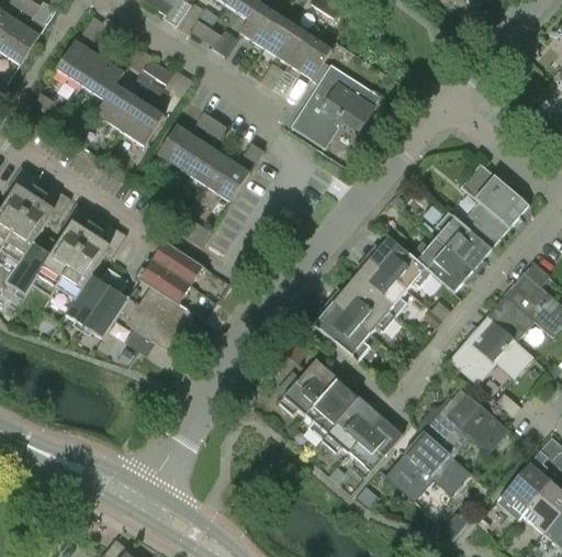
[(26,0),(21,8),(32,15),(40,3),(34,0),(26,0)]
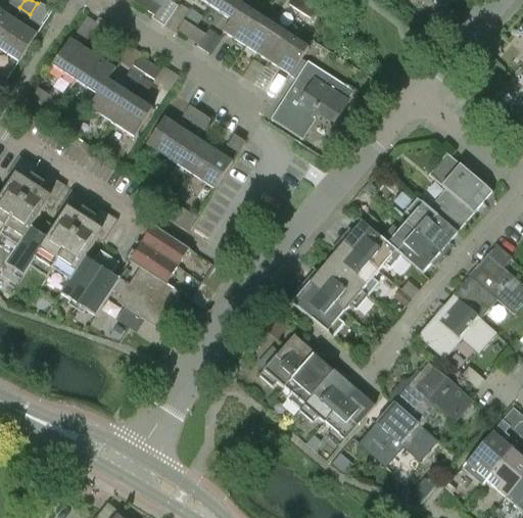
[(160,2),(157,0),(146,0),(143,5),(154,12),(160,2)]
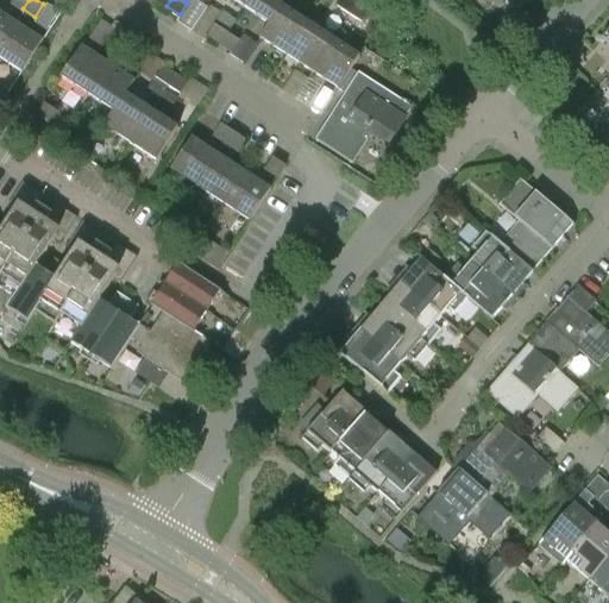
[(244,0),(242,4),(268,20),(280,1),(281,1),(282,0),(244,0)]
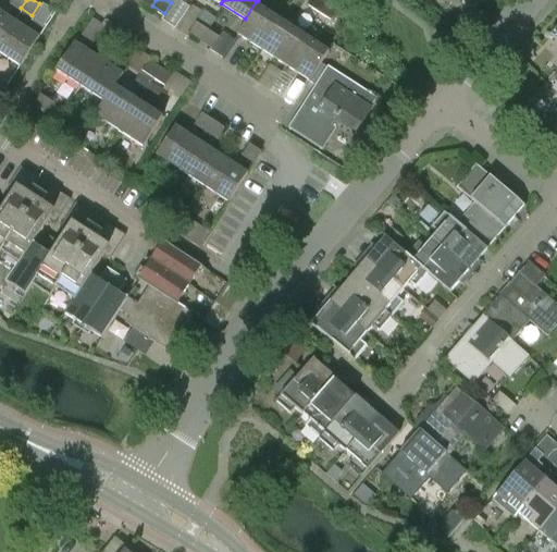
[(319,9),(324,0),(308,0),(307,1),(319,9)]
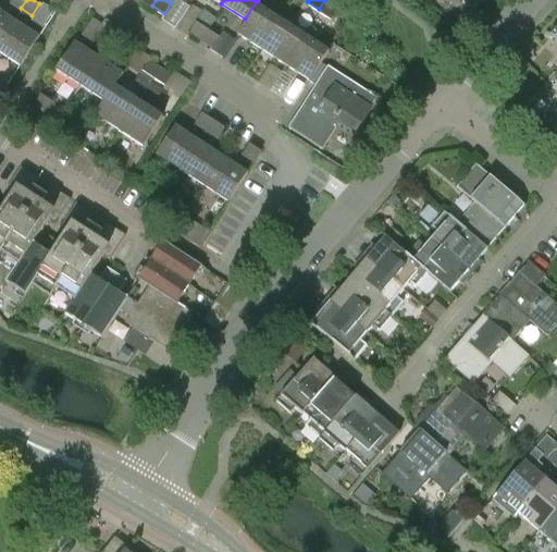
[(337,5),(329,0),(324,0),(319,9),(331,16),(337,5)]
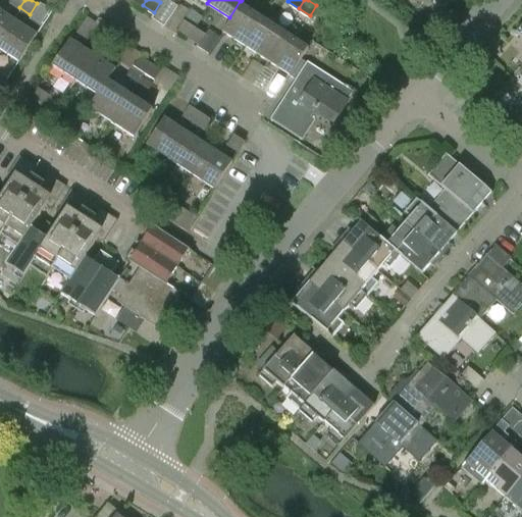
[(262,15),(241,1),(240,1),(229,17),(221,30),(245,44),(262,15)]
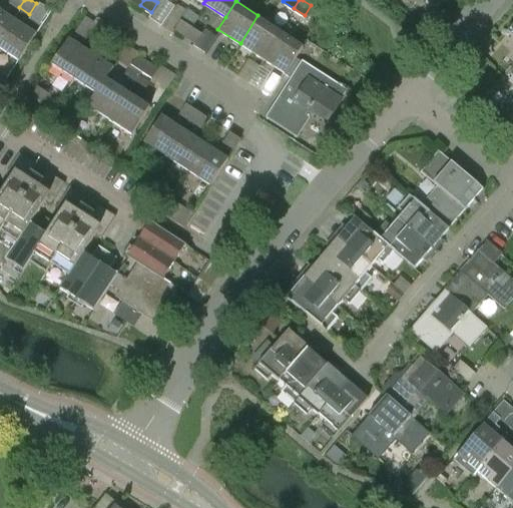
[(183,34),(197,13),(187,6),(173,27),(183,34)]
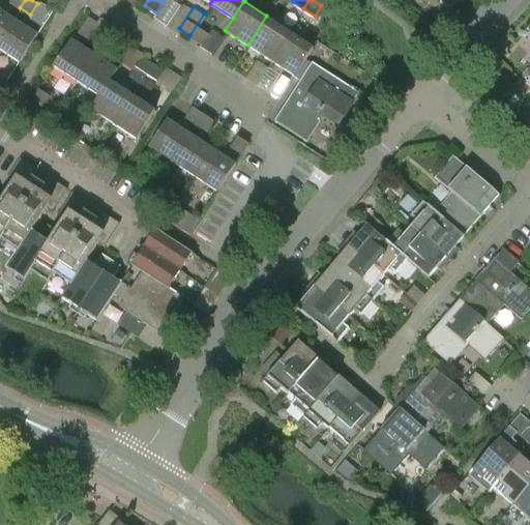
[(0,38),(15,17),(0,7),(0,38)]
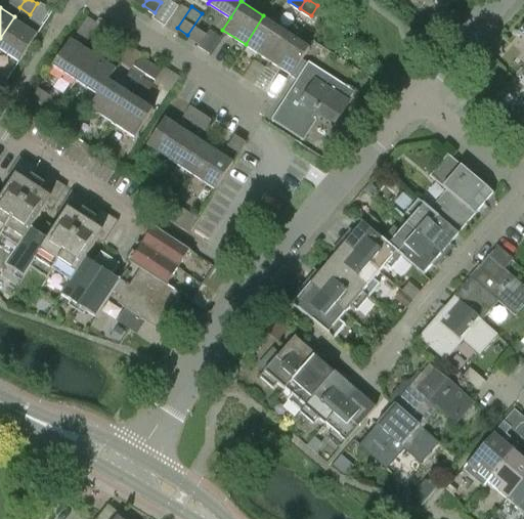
[(202,13),(187,35),(199,42),(206,32),(195,25),(202,13)]
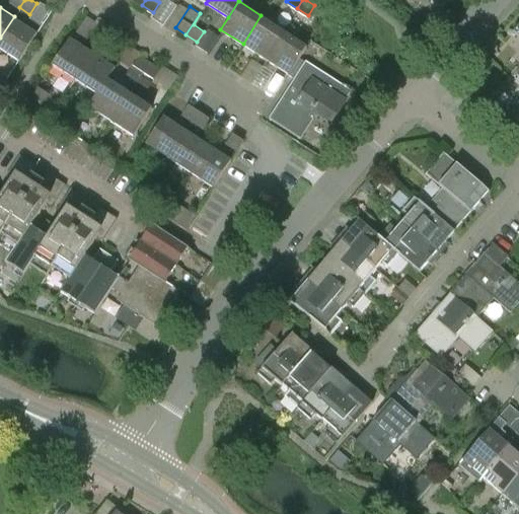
[(261,15),(243,44),(265,58),(283,30),(261,15)]
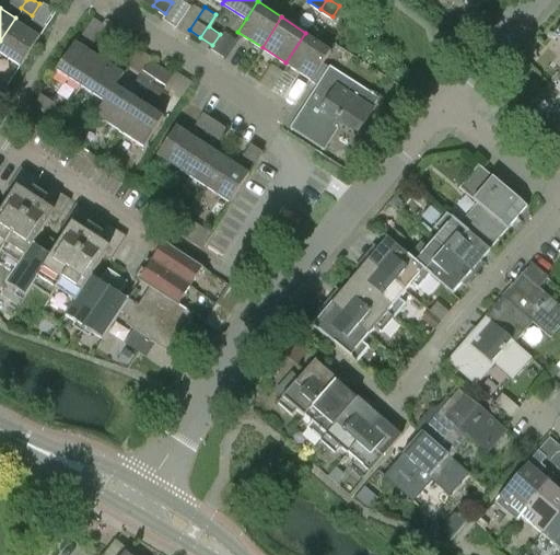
[(15,18),(0,41),(0,49),(20,64),(38,34),(15,18)]
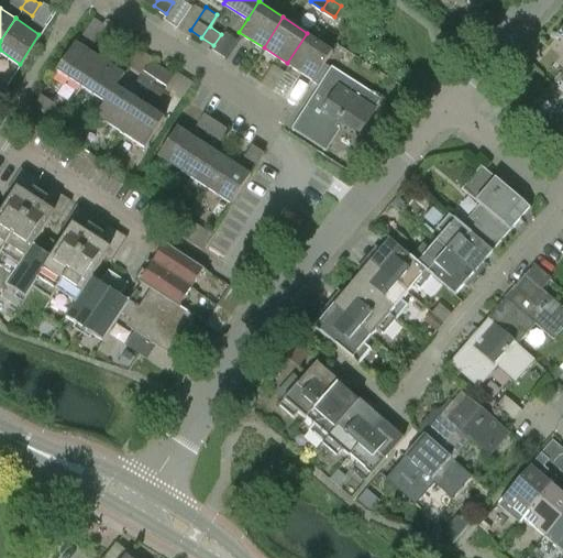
[(331,48),(307,33),(287,63),(312,78),(331,48)]
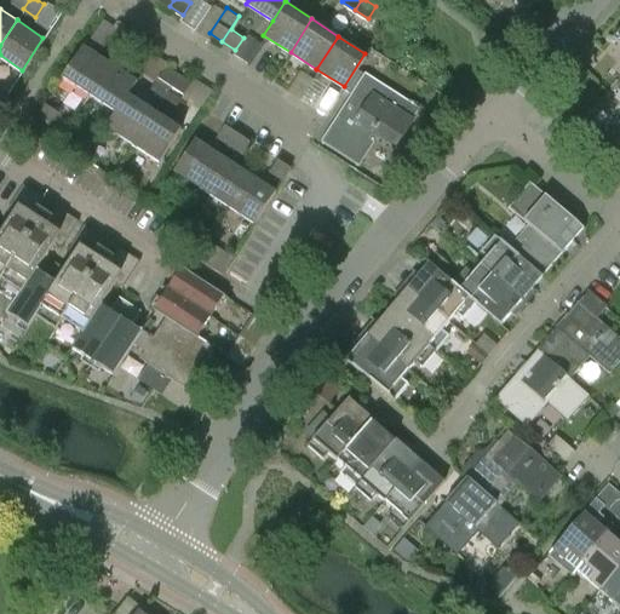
[(89,92),(110,61),(84,42),(62,75),(89,92)]
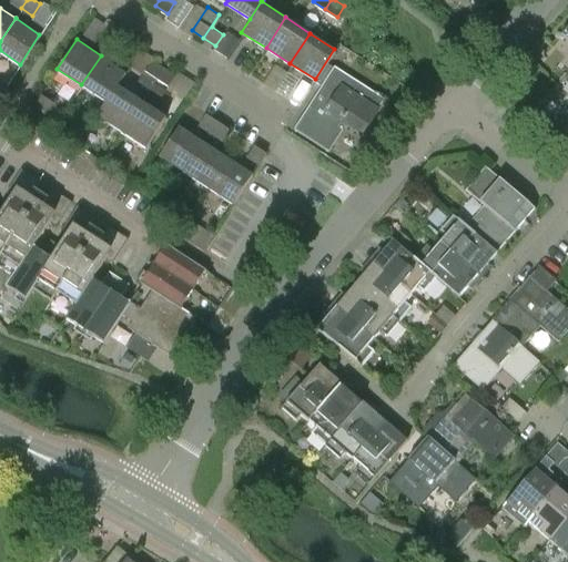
[(125,71),(101,55),(81,84),(104,100),(107,101),(118,84),(125,71)]
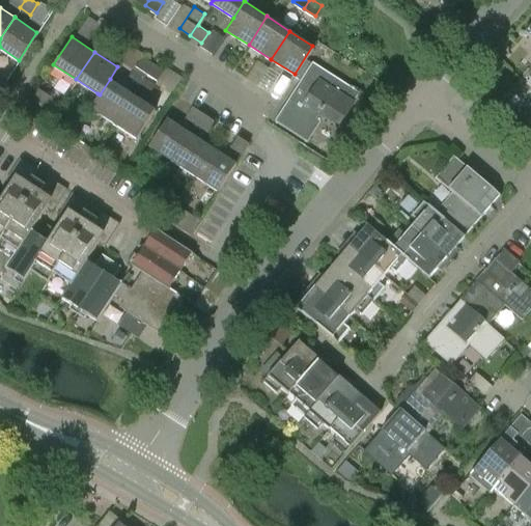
[(139,82),(145,72),(152,60),(142,53),(128,75),(139,82)]
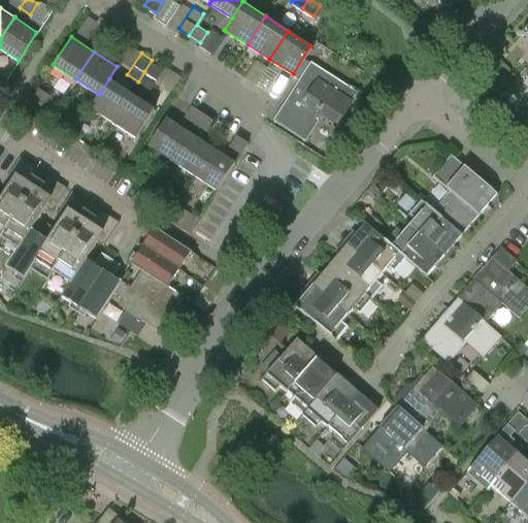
[(258,56),(246,72),(269,87),(281,70),(258,56)]
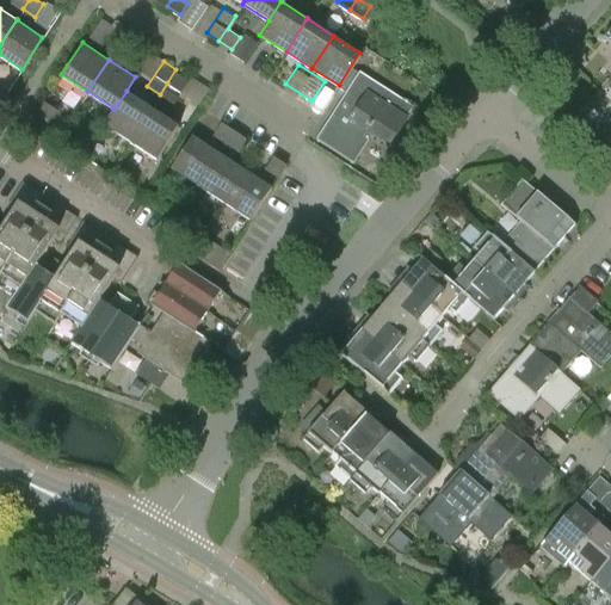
[(341,110),(323,137),(316,134),(315,136),(353,160),(374,129),(390,139),(413,103),(359,68),(335,105),(341,110)]
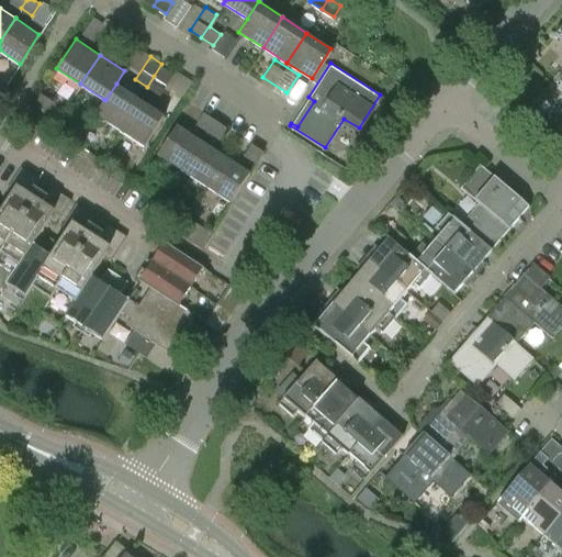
[(161,64),(154,76),(165,84),(173,71),(161,64)]
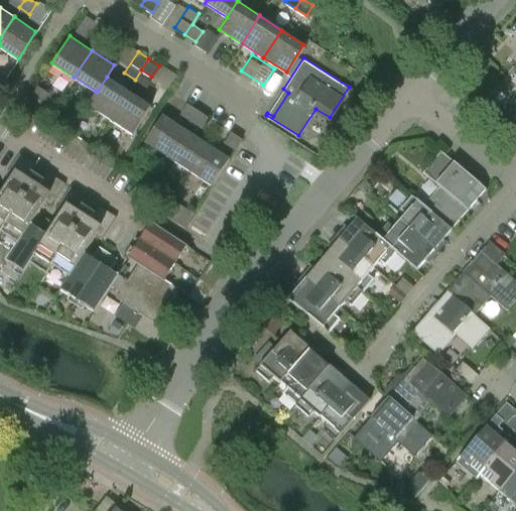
[(128,91),(107,77),(97,92),(95,91),(88,103),(110,118),(128,91)]
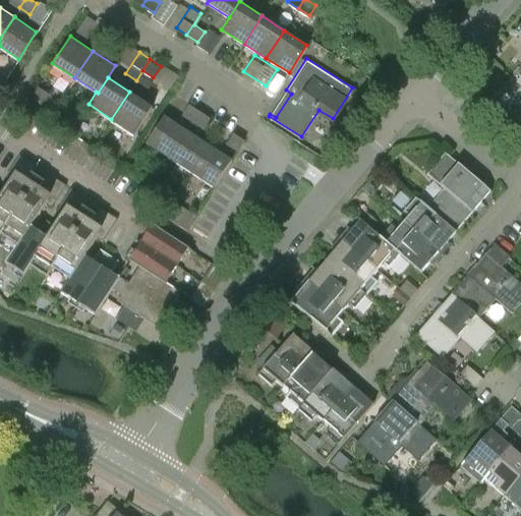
[(42,103),(49,93),(38,84),(31,95),(42,103)]
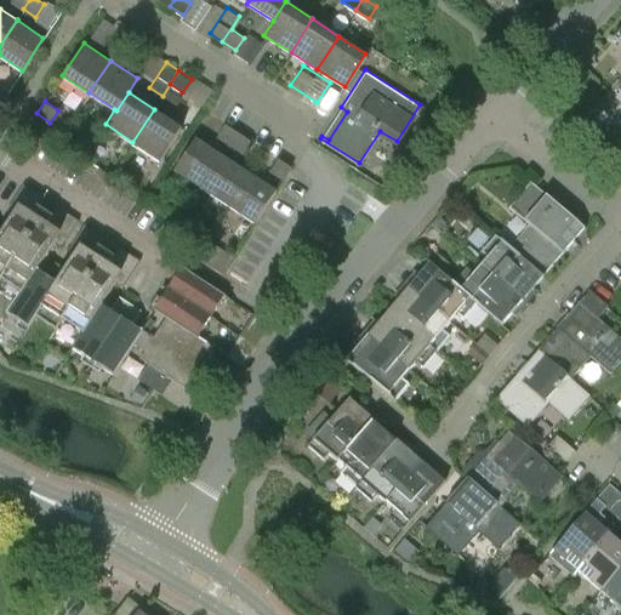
[(181,126),(154,109),(132,142),(159,159),(181,126)]
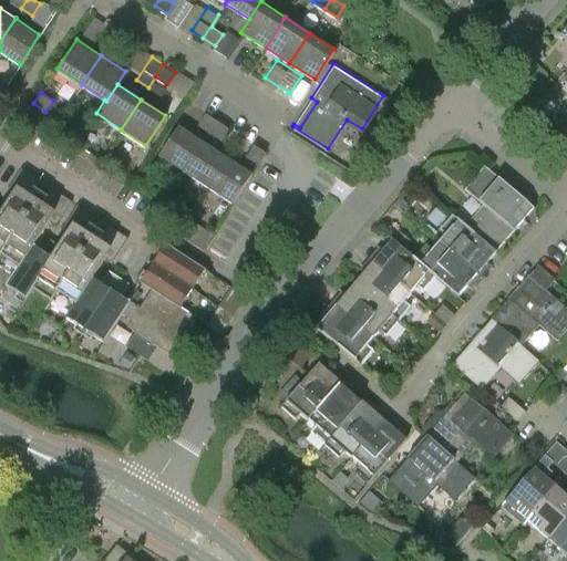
[(208,131),(216,118),(205,111),(196,122),(208,131)]
